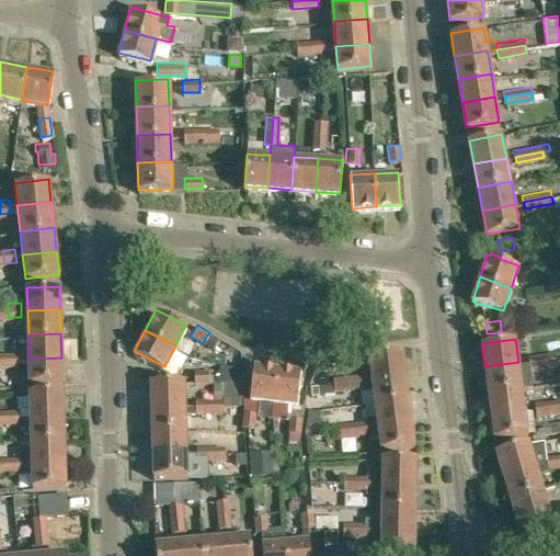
[(527,361),(556,358),(555,350),(526,353),(527,361)]
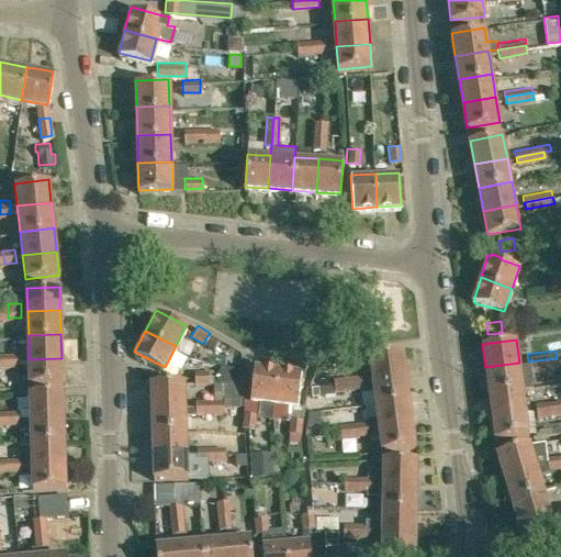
[(406,374),(403,352),(370,356),(370,358),(372,378),(406,374)]
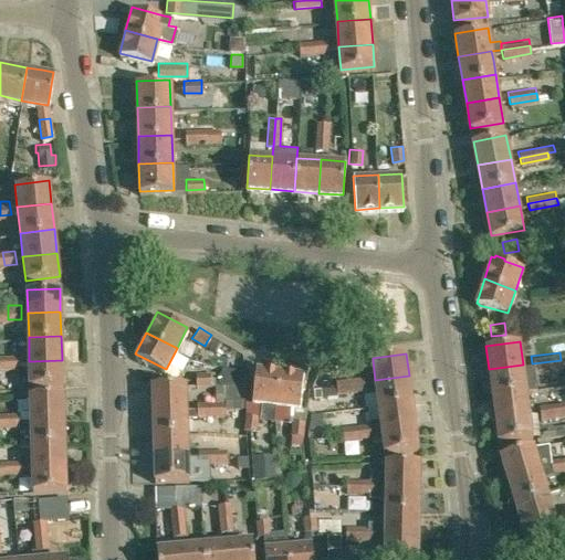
[(17,355),(3,356),(3,369),(18,368),(17,355)]
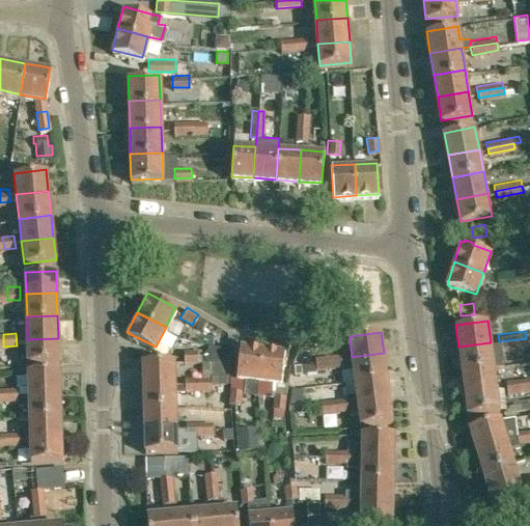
[(58,338),(27,339),(28,361),(59,360),(58,338)]
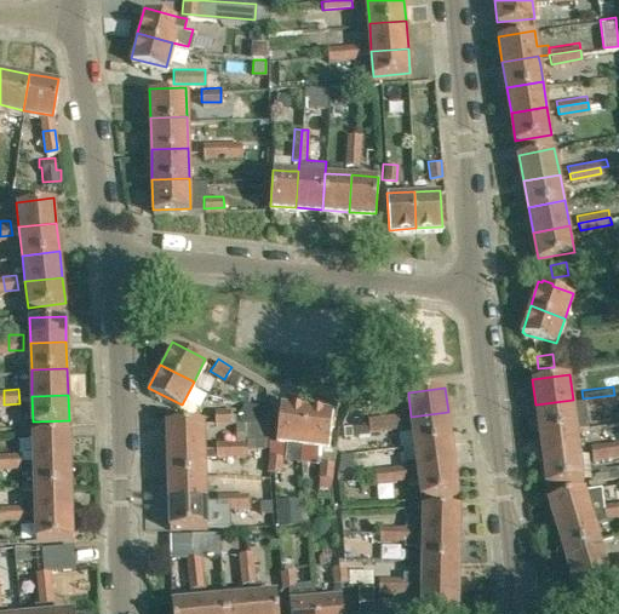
[(267,417),(267,415),(267,402),(242,395),(238,417),(267,417)]
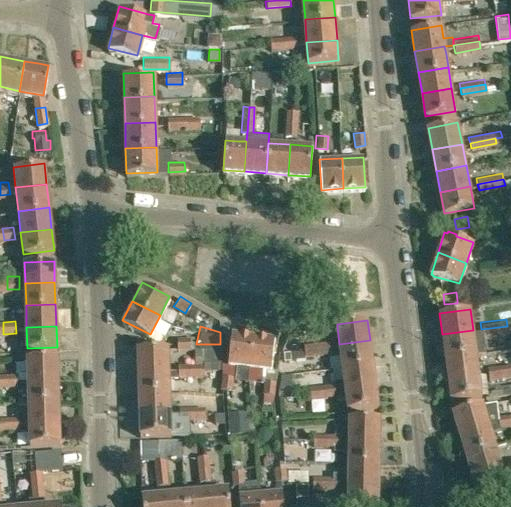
[(508,333),(507,326),(481,329),(482,336),(508,333)]
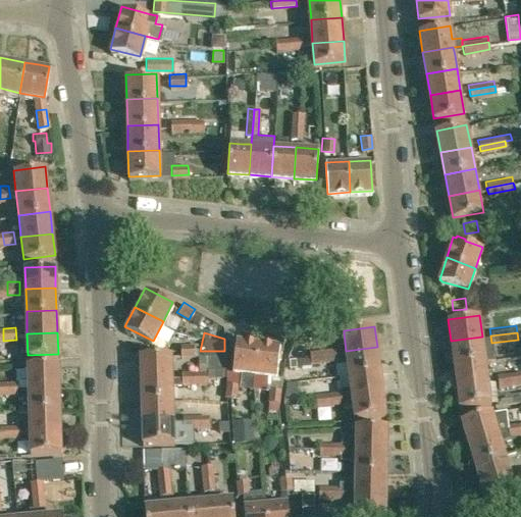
[(491,343),(490,335),(482,337),(451,341),(454,363),(485,359),(492,358),(491,343)]
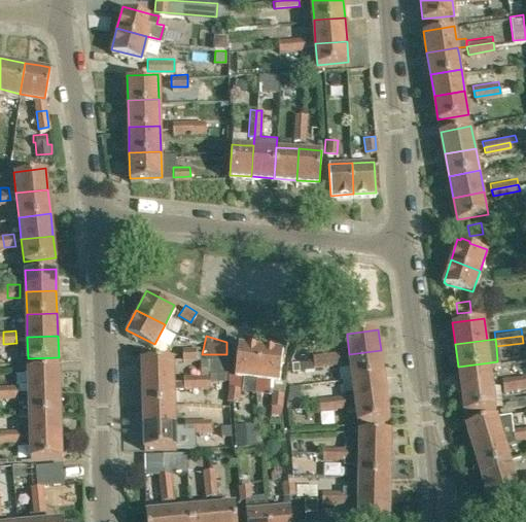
[(256,375),(260,344),(238,342),(238,345),(235,345),(234,354),(237,354),(235,371),(234,373),(245,374),(249,374),(256,375)]
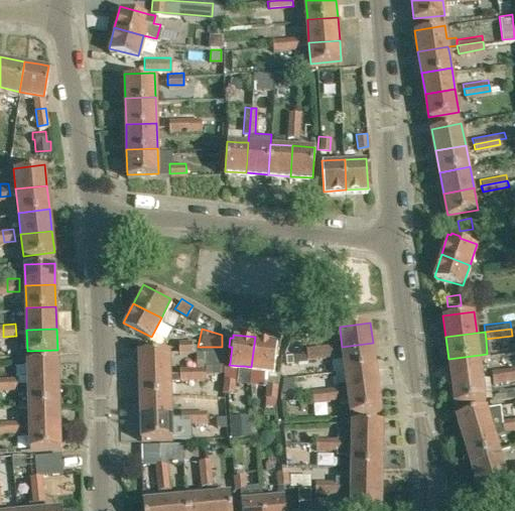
[(262,368),(273,370),(275,353),(275,352),(276,344),(276,340),(255,337),(251,367),(262,368)]
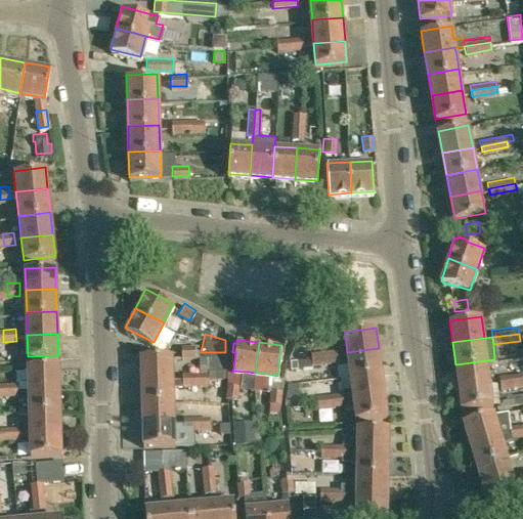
[(179,345),(179,356),(195,356),(195,345),(179,345)]
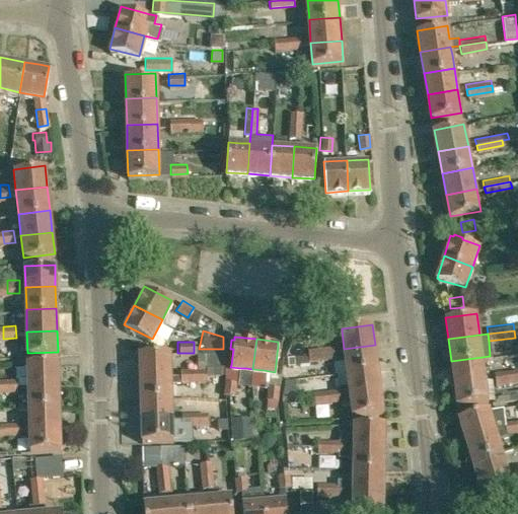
[(329,345),(320,346),(321,358),(334,357),(335,357),(334,350),(333,344),(329,345)]
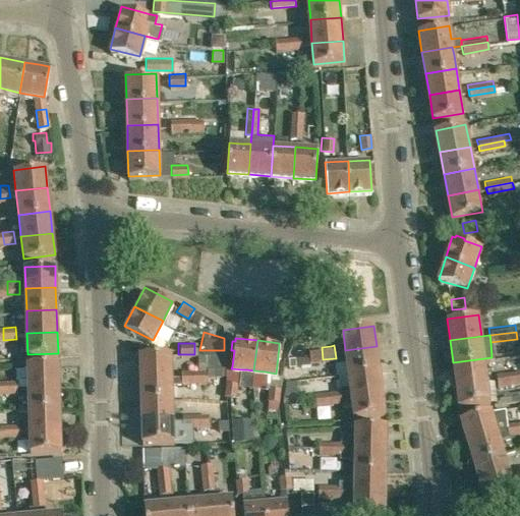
[(347,361),(348,373),(380,367),(377,346),(345,350),(335,351),(336,358),(335,358),(336,363),(347,361)]
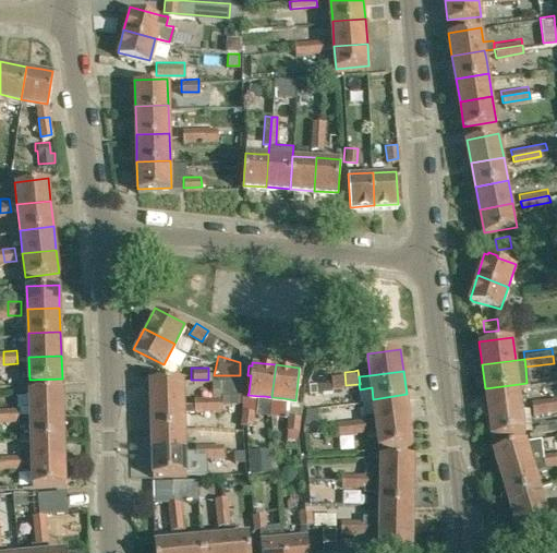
[(333,387),(346,385),(344,372),(330,374),(333,387)]
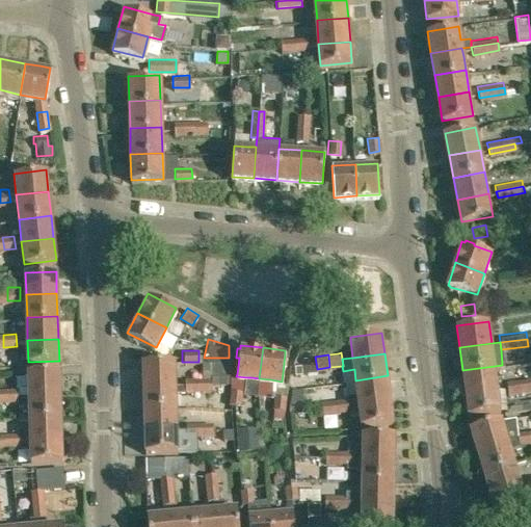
[(230,370),(229,358),(220,358),(210,358),(210,370),(210,374),(210,380),(229,379),(229,370),(230,370)]
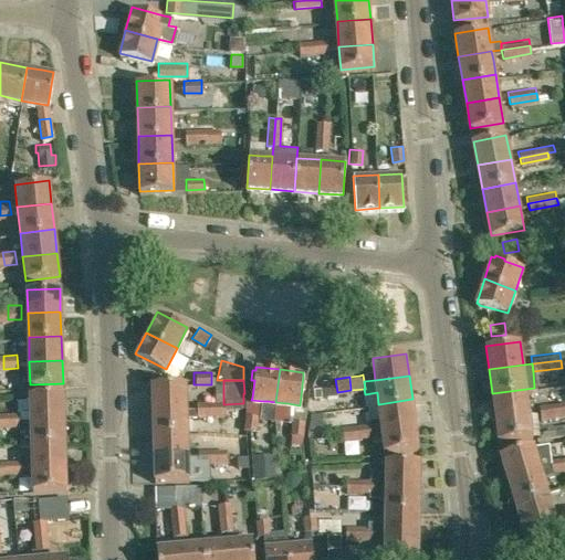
[(153,382),(153,407),(187,405),(186,381),(153,382)]
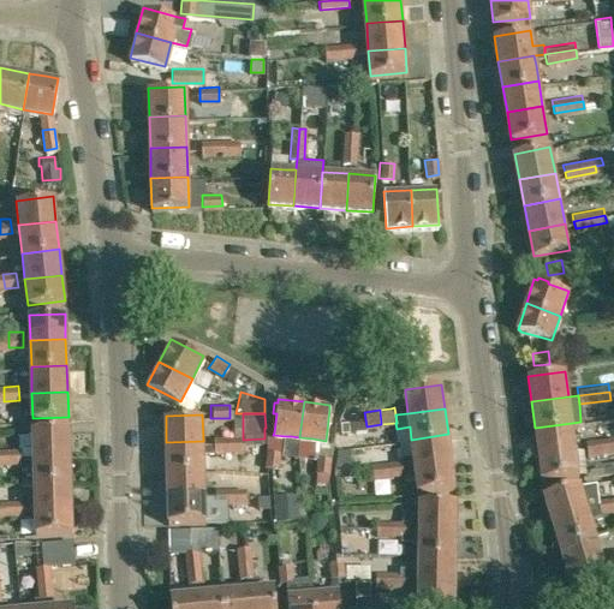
[(576,448),(572,423),(535,428),(538,453),(576,448)]
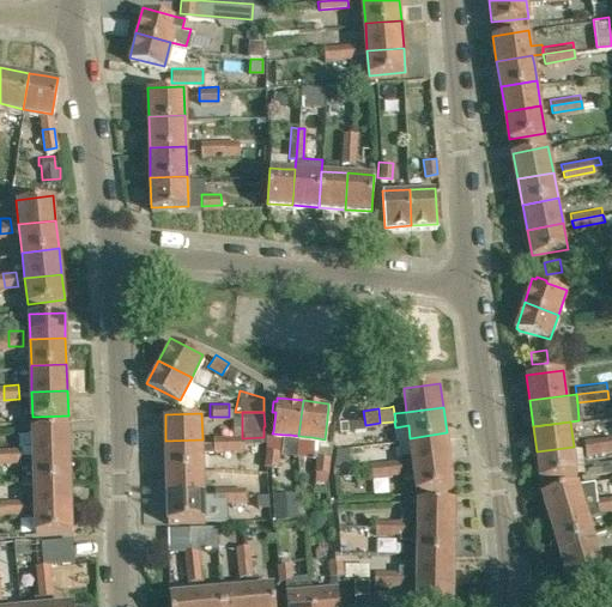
[(0,454),(28,454),(34,454),(70,453),(68,426),(32,428),(32,438),(26,438),(26,445),(0,445),(0,454)]
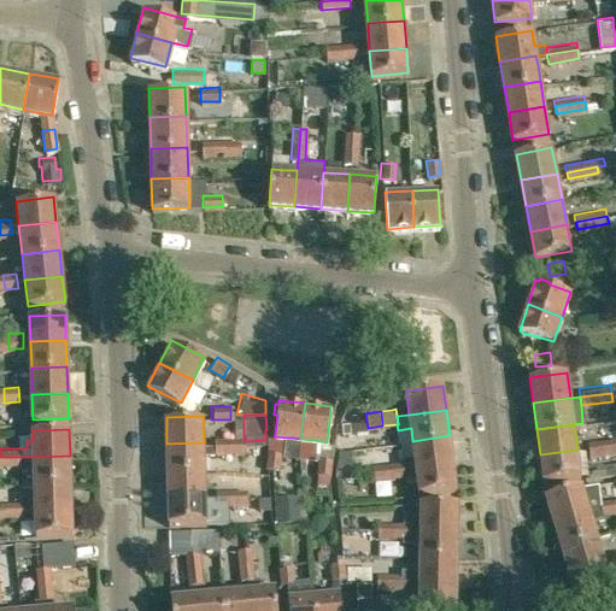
[(408,469),(416,468),(453,462),(450,435),(412,441),(415,456),(402,457),(402,464),(376,468),(377,474),(408,469)]
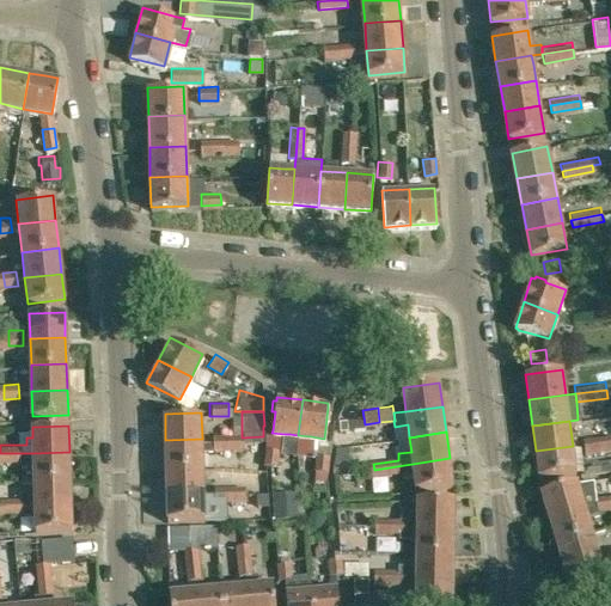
[(610,433),(581,438),(582,445),(610,440),(610,433)]
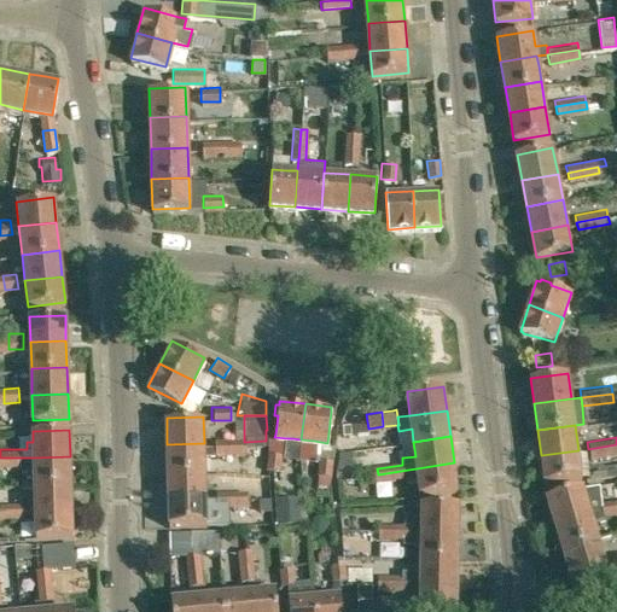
[(214,450),(214,443),(204,443),(167,444),(168,470),(204,468),(204,450),(214,450)]
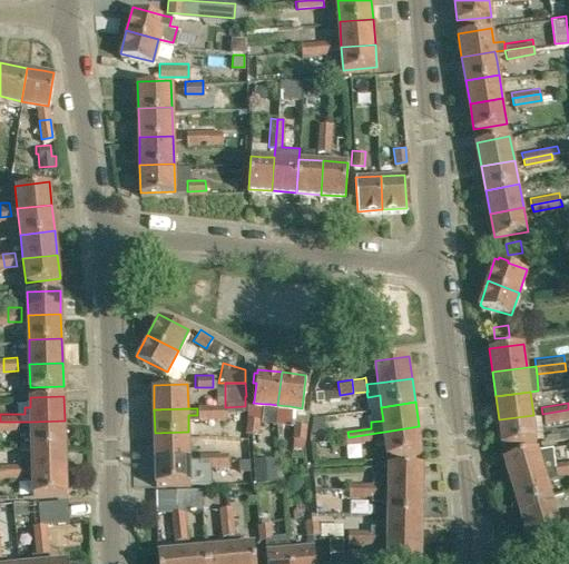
[(568,409),(542,414),(543,421),(568,417),(568,409)]
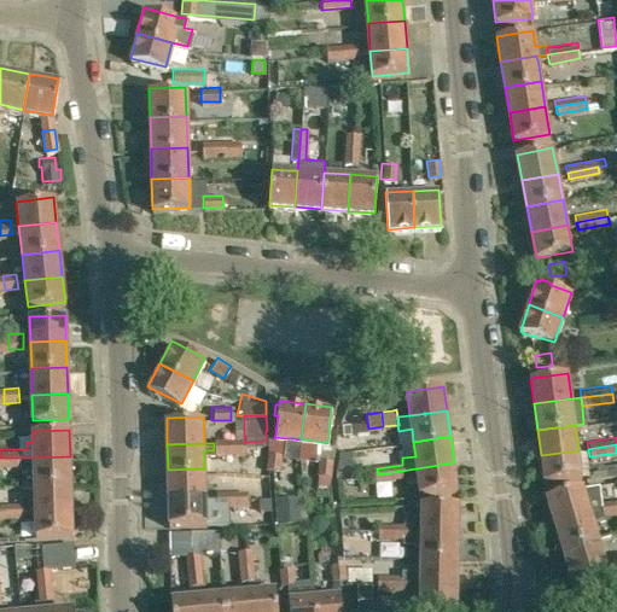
[(582,477),(578,450),(541,455),(545,482),(582,477)]
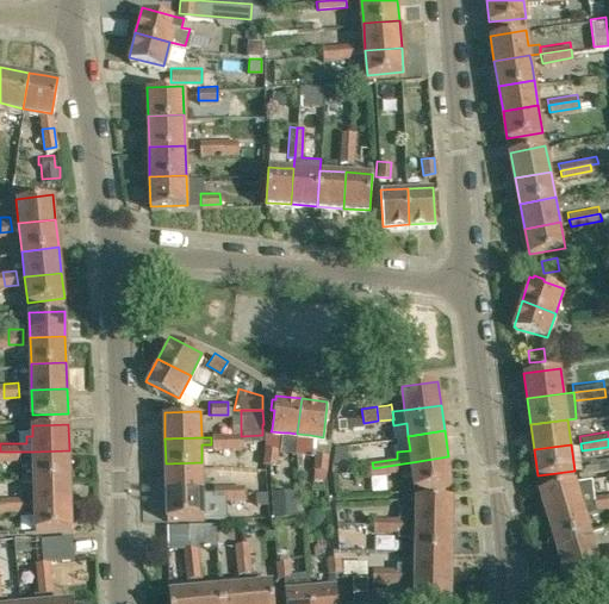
[(267,461),(268,461),(275,462),(278,448),(263,446),(261,461),(262,461),(267,461)]
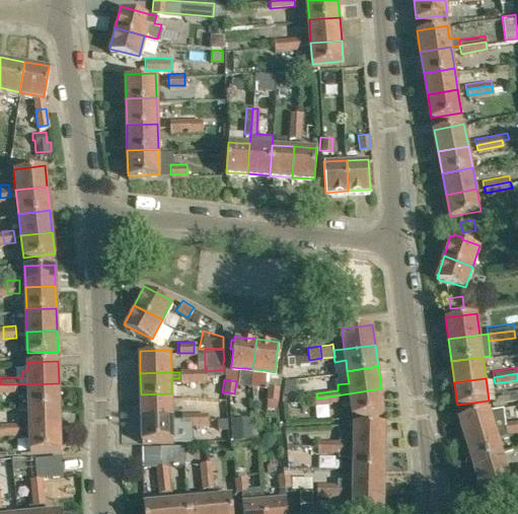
[(60,405),(59,383),(28,384),(29,406),(60,405)]
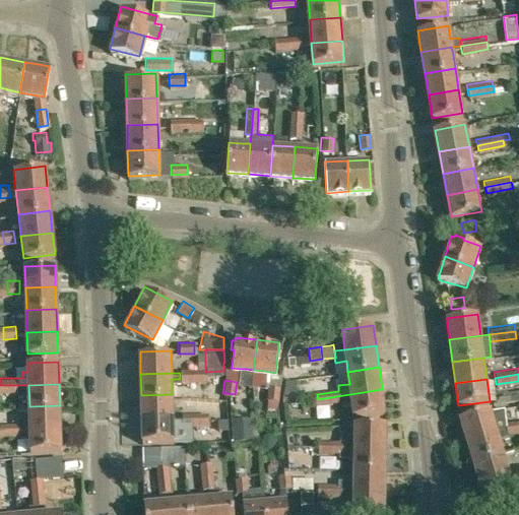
[(268,398),(269,398),(277,399),(280,399),(282,387),(270,385),(268,398)]
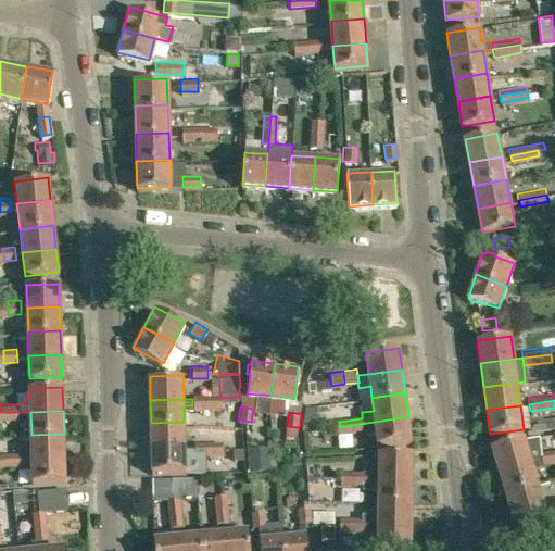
[(412,440),(408,416),(375,422),(367,423),(340,427),(341,433),(363,429),(364,435),(377,434),(378,445),(412,440)]
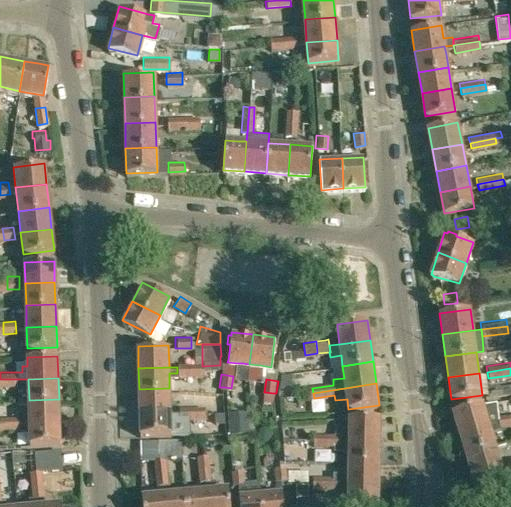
[(170,411),(169,388),(139,389),(139,411),(170,411)]
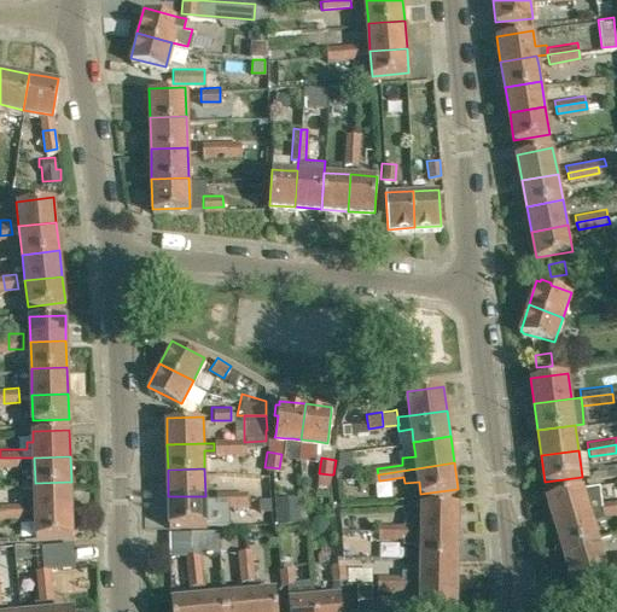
[(35,483),(35,510),(73,508),(71,482),(35,483)]
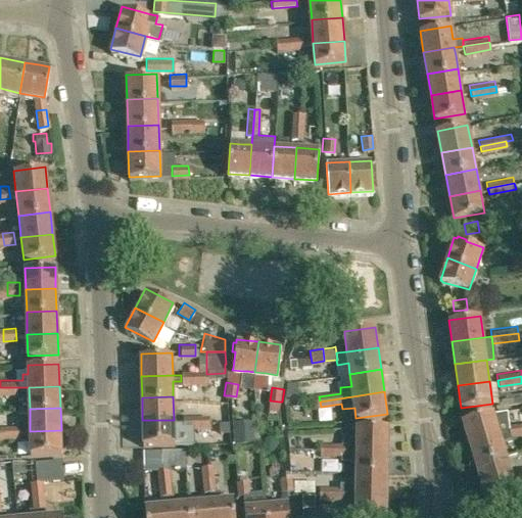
[(508,424),(507,409),(492,411),(462,420),(469,442),(509,430),(508,424)]
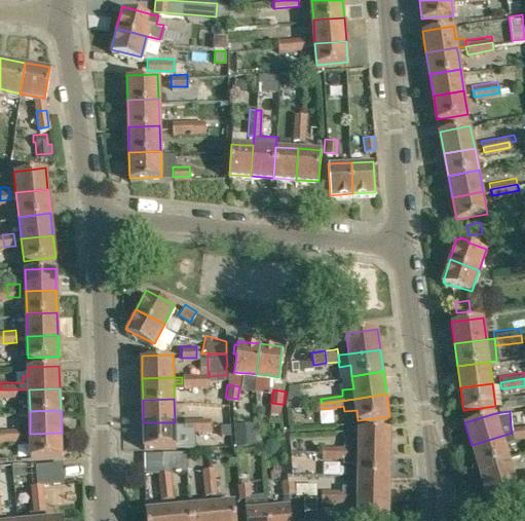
[(197,428),(197,416),(184,417),(184,428),(197,428)]
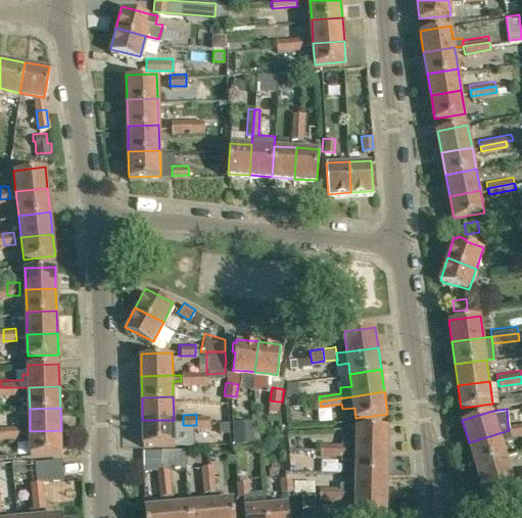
[(196,414),(196,425),(209,424),(208,414),(196,414)]
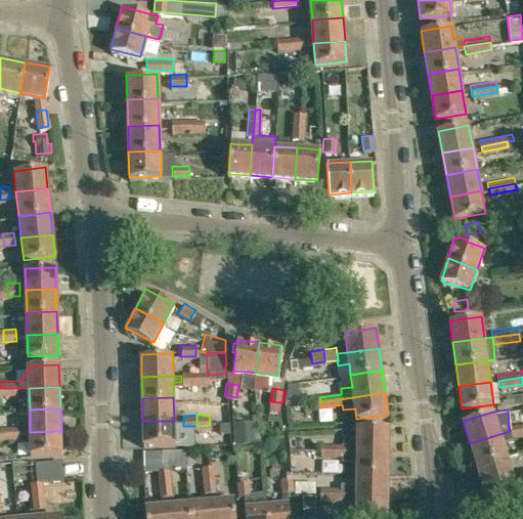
[(174,421),(142,421),(142,443),(174,442),(174,421)]
